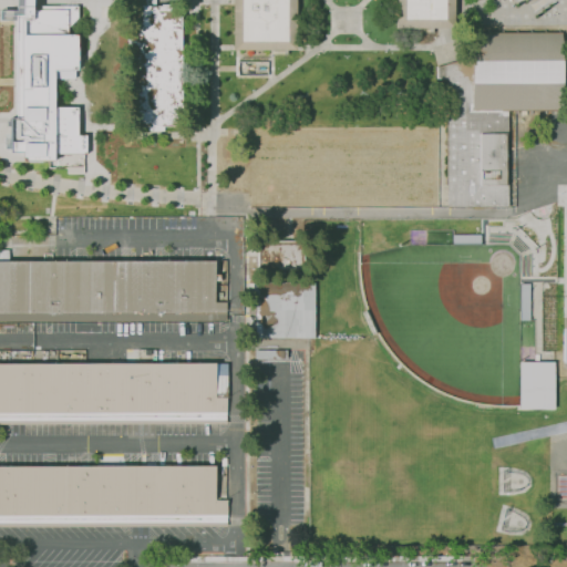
[(287,53),(276,53),(276,50),(234,50),(234,0),(454,0),(454,28),(433,28),(433,32),(421,32),(421,28),(397,28),(397,0),(296,0),(296,50),(287,50),(287,53)]
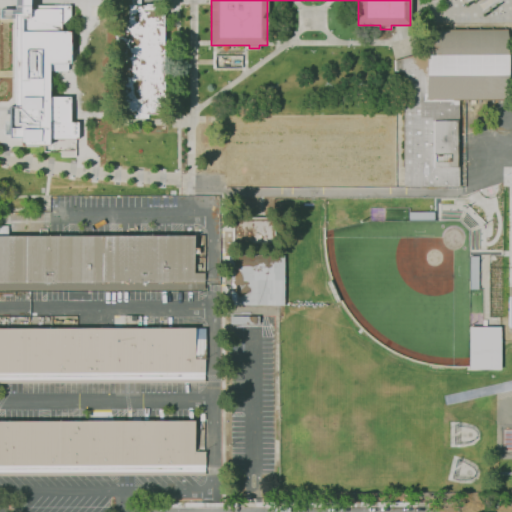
[(140,5),(146,5),(146,3),(164,4),(163,114),(147,114),(147,118),(134,118),(134,113),(117,113),(117,9),(129,9),(129,5),(131,5),(140,5)]
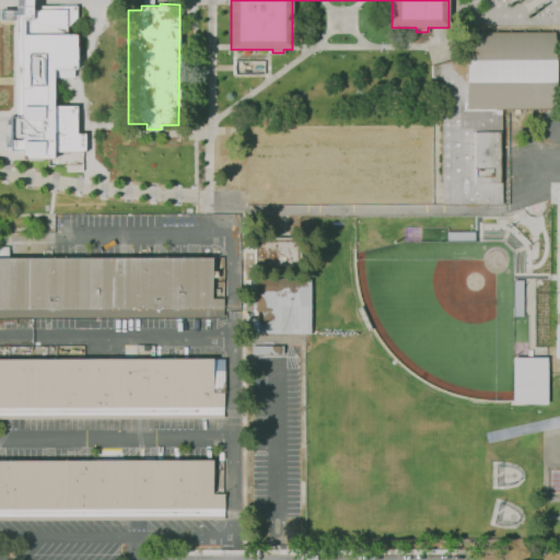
[(18,6),(26,6),(76,6),(76,18),(67,26),(67,33),(72,32),(73,77),(53,78),(54,104),(77,104),(77,131),(85,131),(85,150),(82,150),(82,170),(68,171),(68,163),(49,164),(48,158),(25,158),(24,144),(12,144),(11,114),(19,114),(18,6)]
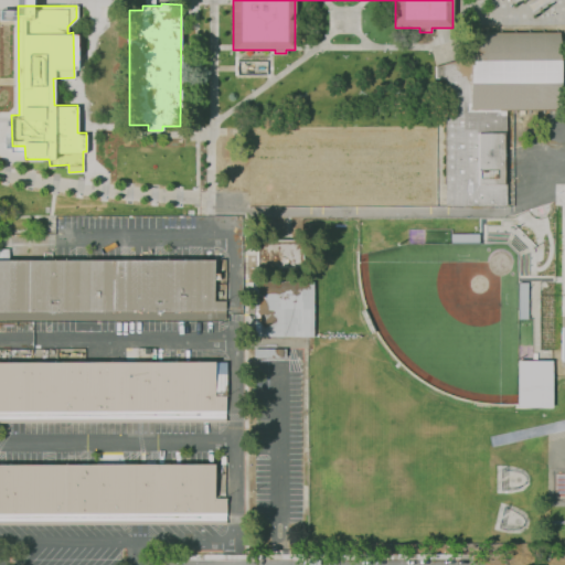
[(470,54),(470,33),(560,32),(560,55),(564,55),(564,110),(505,110),(505,206),(446,206),(445,78),(436,78),(436,66),(447,62),(470,54)]
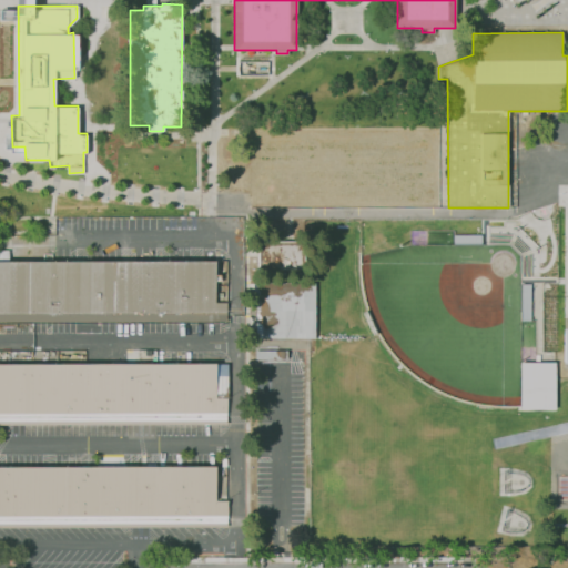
[(304,273),(259,273),(259,262),(253,262),(253,259),(259,259),(259,242),(304,242),(304,273)]
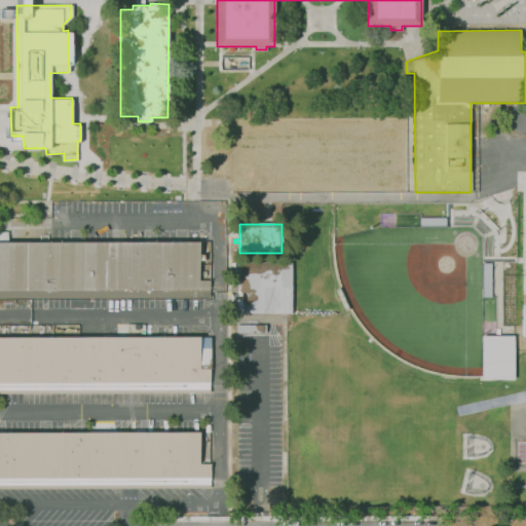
[(292,313),(237,313),(237,261),(292,262),(292,313)]
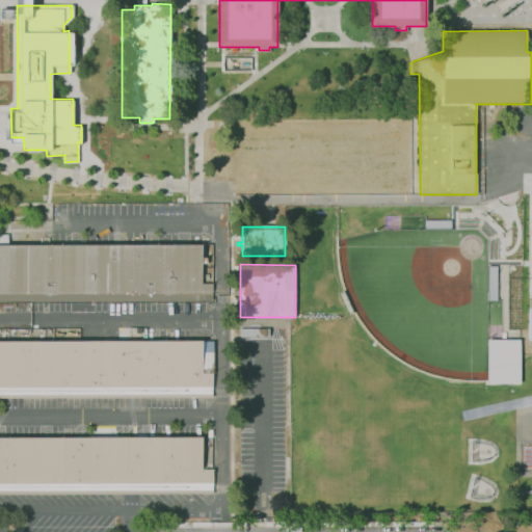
[(202,283),(213,283),(213,295),(212,295),(200,295),(200,283),(202,283)]
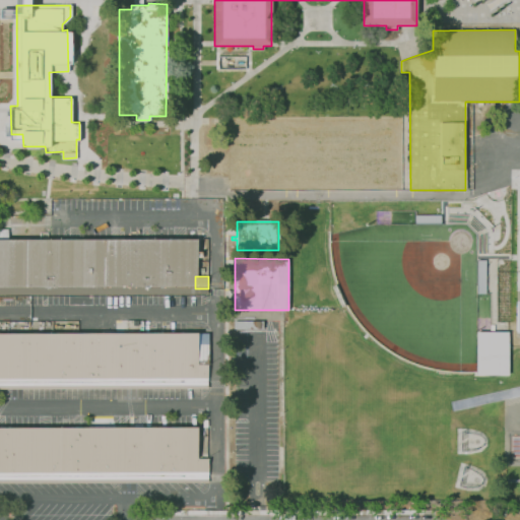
[(142,331),(138,331),(138,329),(126,329),(126,321),(143,320),(144,329),(142,329),(142,331)]
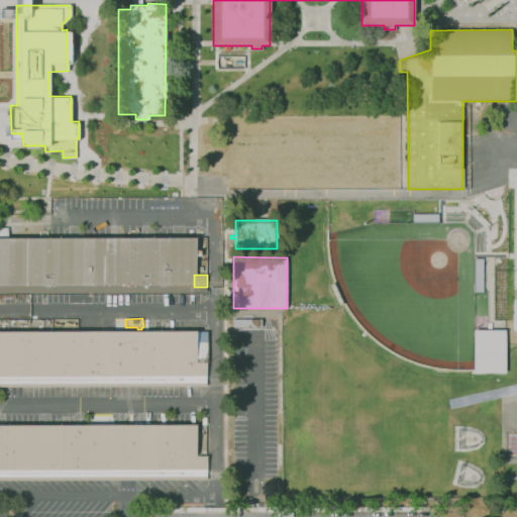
[(473,373),(504,373),(504,329),(472,329),(473,373)]
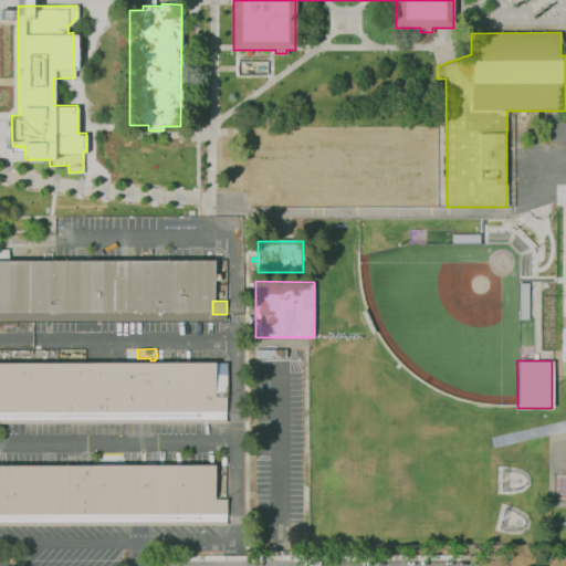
[(0,363),(227,362),(228,396),(227,396),(227,415),(226,415),(226,421),(0,422),(0,363)]
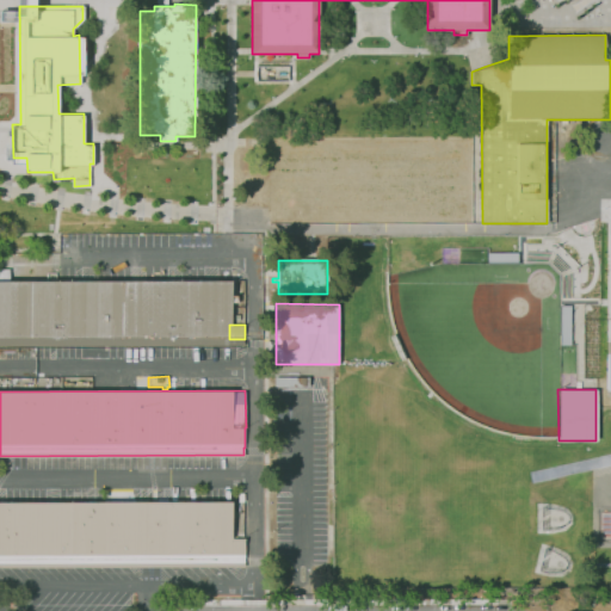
[(0,503),(232,503),(232,539),(245,539),(245,559),(245,566),(0,566),(0,503)]
